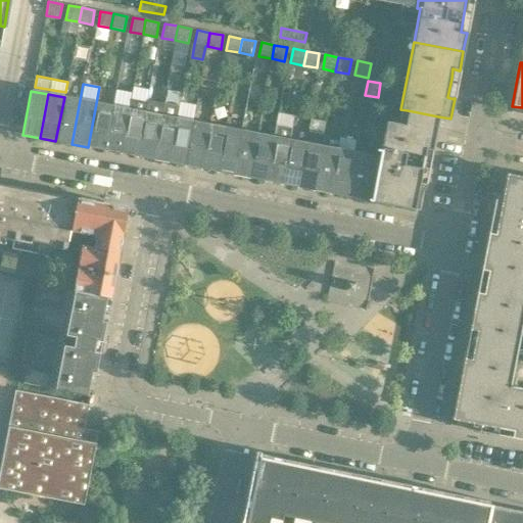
[(72,144),(80,100),(64,97),(55,141),(72,144)]
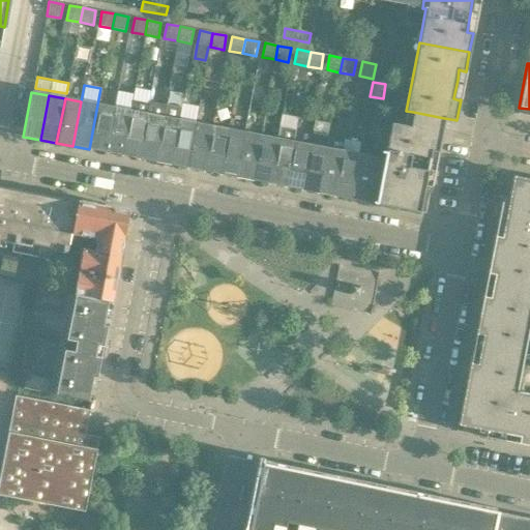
[(138,158),(148,104),(131,100),(129,111),(121,155),(138,158)]
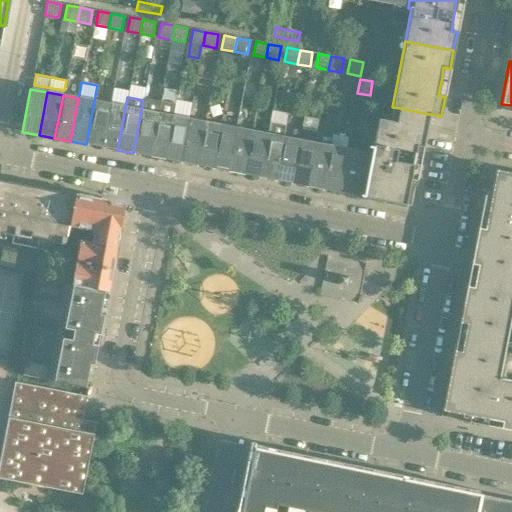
[(149,156),(159,101),(143,98),(143,100),(133,153),(149,156)]
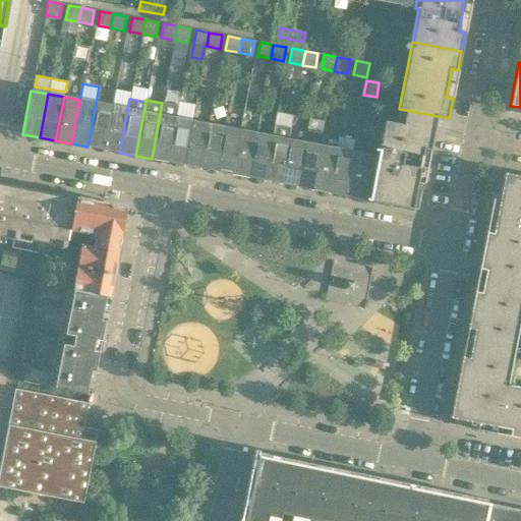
[(103,150),(112,106),(96,103),(88,147),(103,150)]
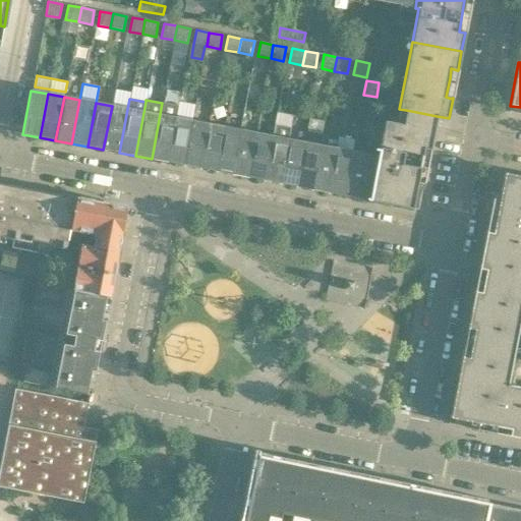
[(167,162),(176,118),(178,106),(162,103),(152,159),(167,162)]
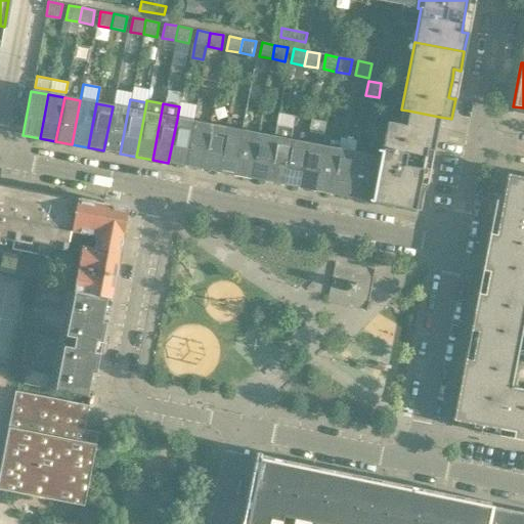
[(120,154),(128,110),(113,106),(103,150),(120,154)]
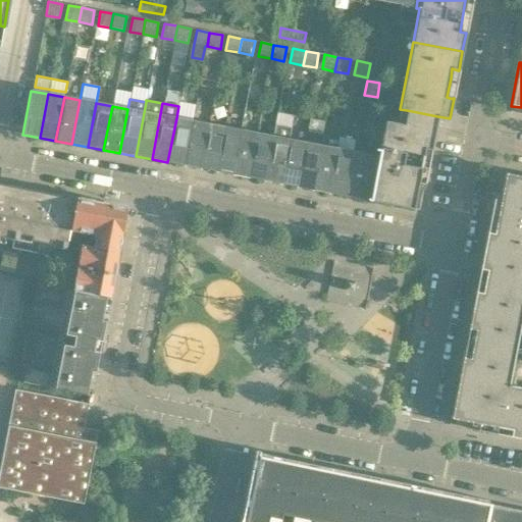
[(413,209),(424,149),(430,150),(430,151),(437,116),(407,110),(404,124),(385,121),(379,150),(375,149),(375,151),(376,151),(375,156),(366,200),(367,200),(367,201),(413,209)]
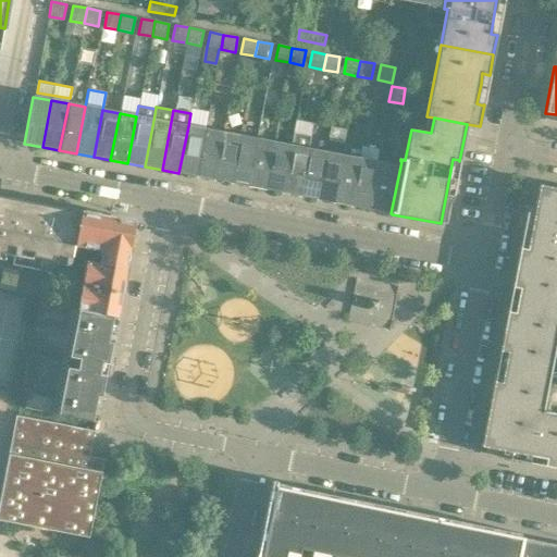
[(196,176),(205,130),(188,126),(178,173),(196,176)]
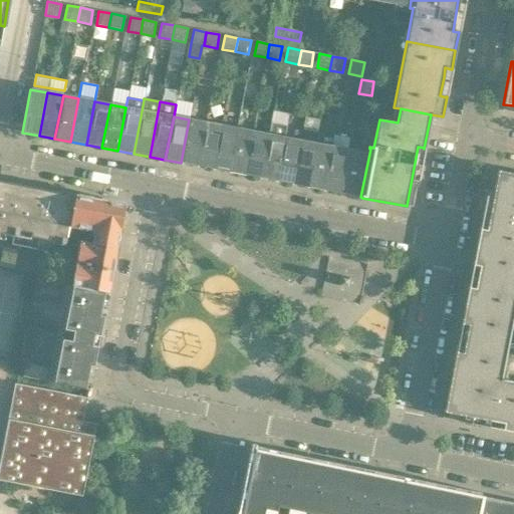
[(197,166),(205,122),(189,119),(181,163),(197,166)]
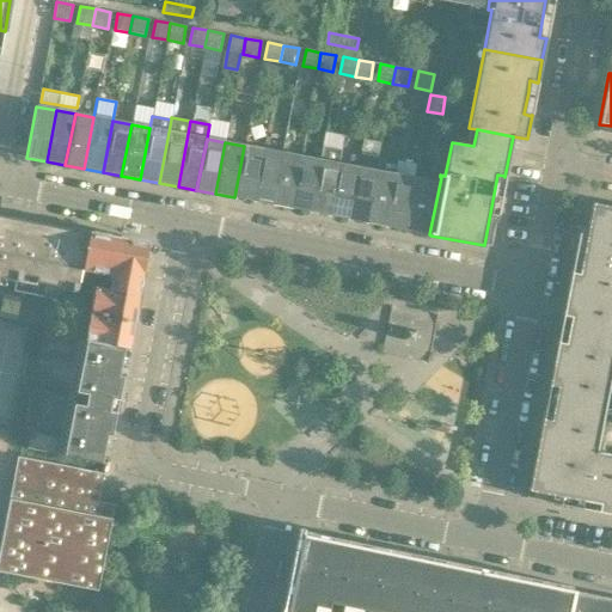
[(252,201),(263,150),(244,146),(234,197),(252,201)]
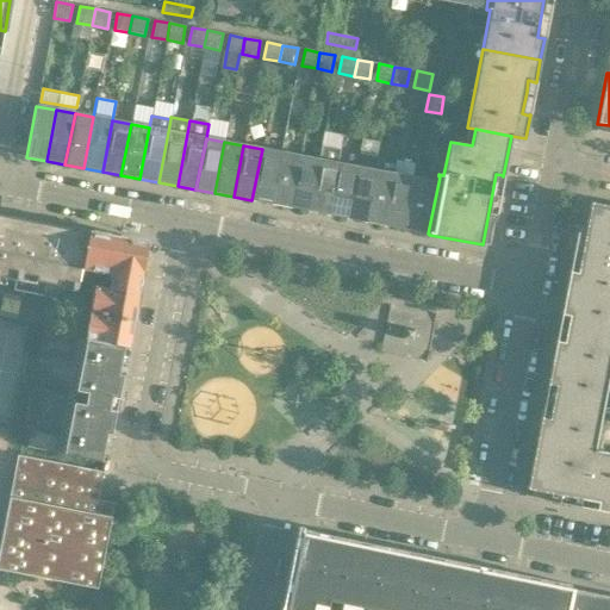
[(327,215),(336,163),(340,149),(321,145),(318,160),(309,211),(327,215)]
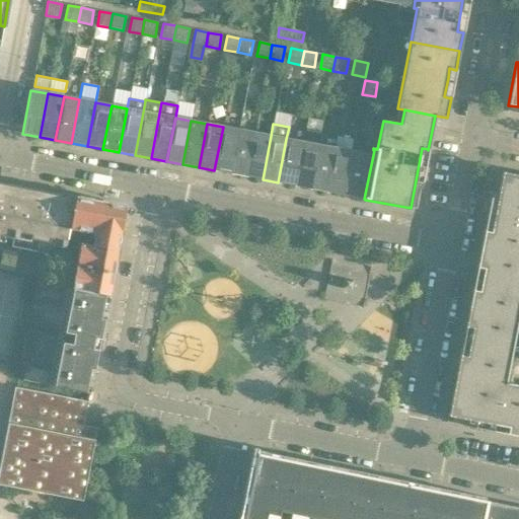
[(310,189),(318,145),(322,127),(306,124),(302,142),(294,186),(310,189)]
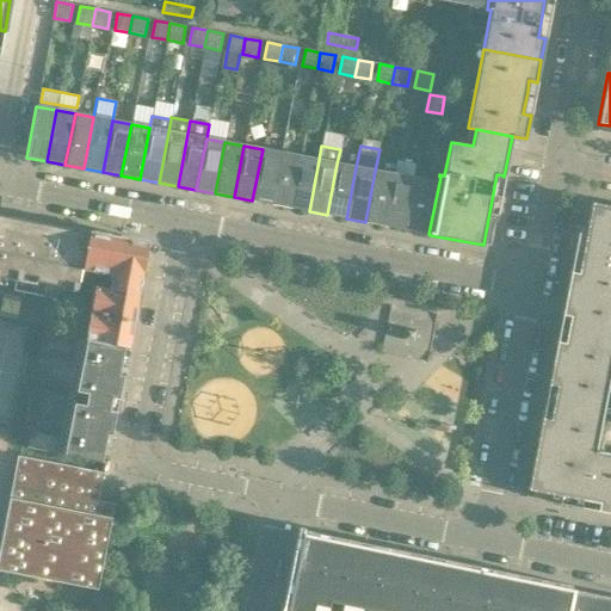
[(271,204),(281,153),(263,149),(252,201),(271,204)]
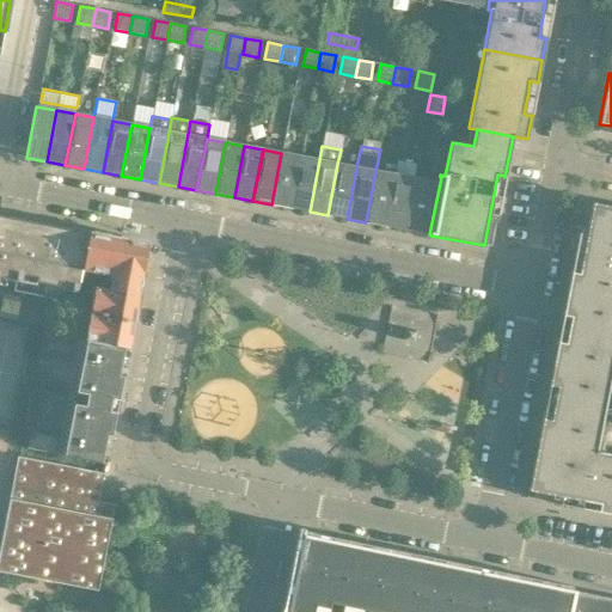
[(291,208),(300,157),(281,153),(271,204),(291,208)]
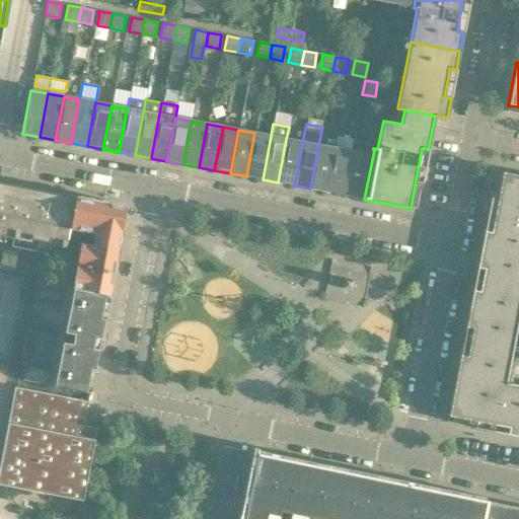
[(263,179),(271,136),(254,133),(246,176),(263,179)]
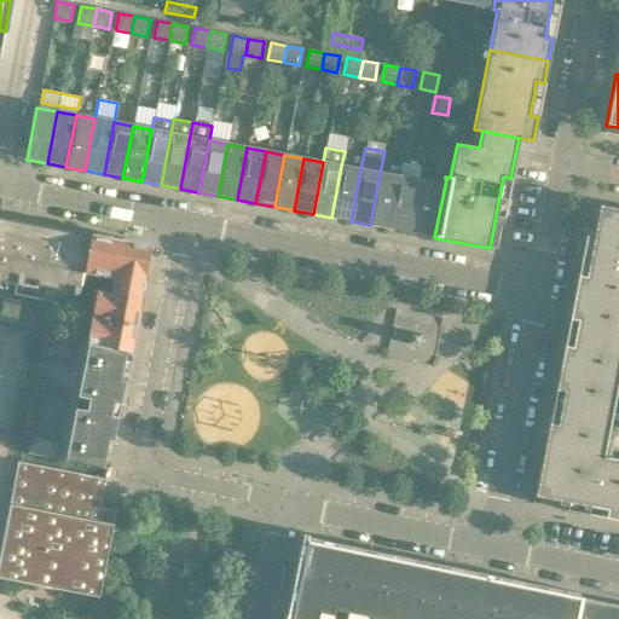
[(351,221),(360,169),(341,166),(331,218),(351,221)]
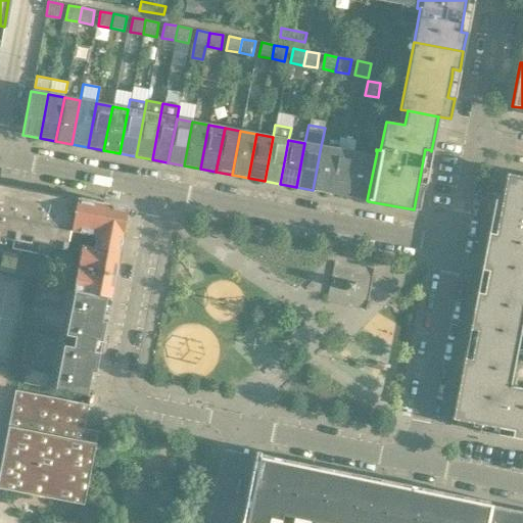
[(328,193),(337,149),(321,146),(313,190),(328,193)]
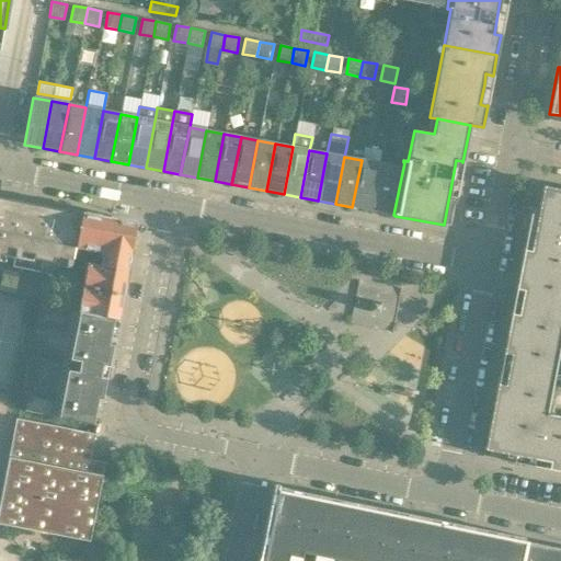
[(369,210),(378,163),(362,160),(352,207),(369,210)]
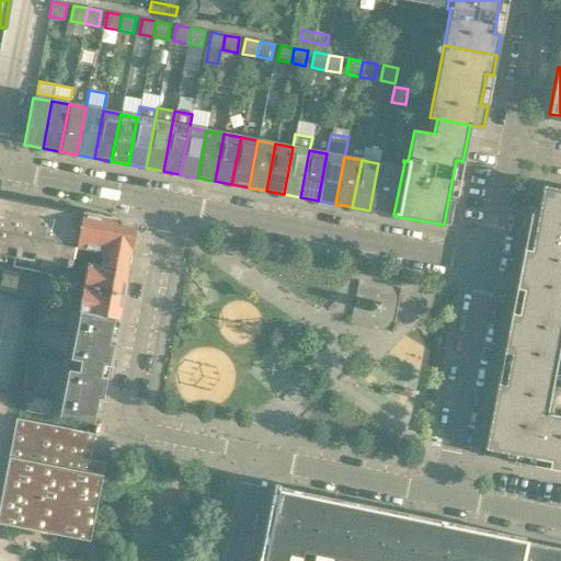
[(393,215),(403,168),(378,163),(369,210),(393,216),(393,215)]
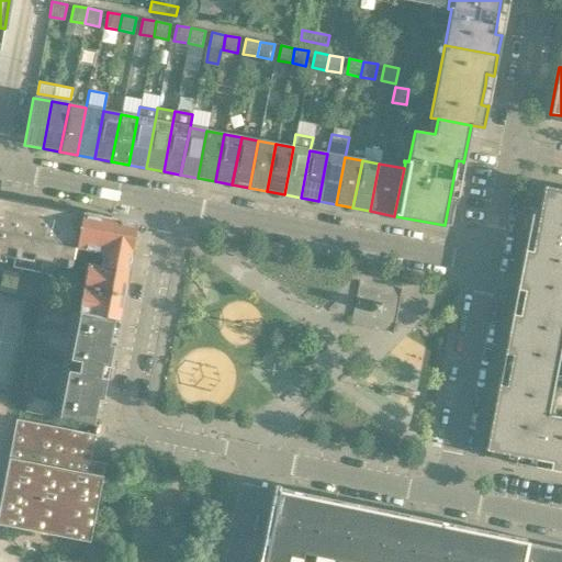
[(525,250),(524,249),(520,267),(561,274),(561,190),(543,187),(530,251),(525,250)]
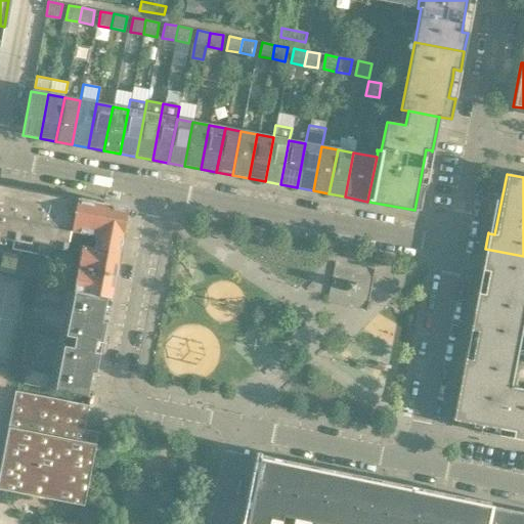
[(75,200),(2,185),(0,184),(0,237),(13,241),(11,250),(63,260),(69,230),(75,200)]
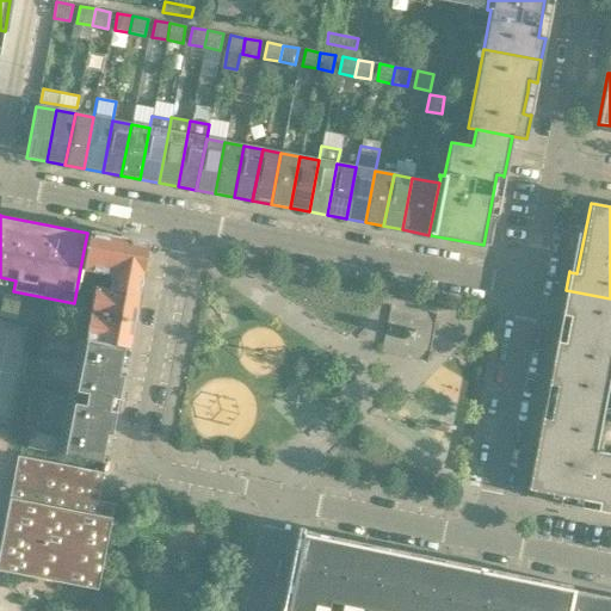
[(117,239),(87,233),(80,269),(110,275),(117,239)]
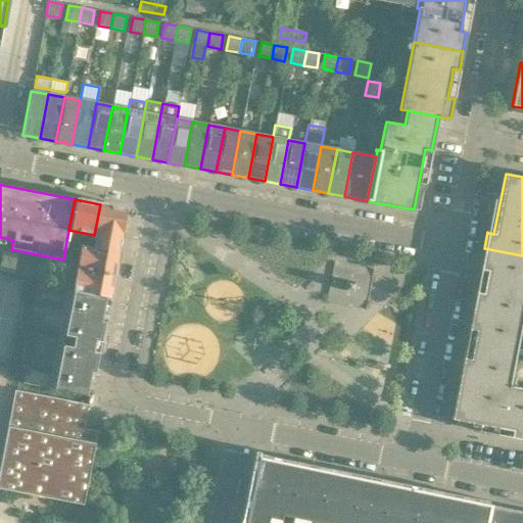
[(126,208),(100,204),(94,235),(92,247),(117,252),(125,215),(126,208)]
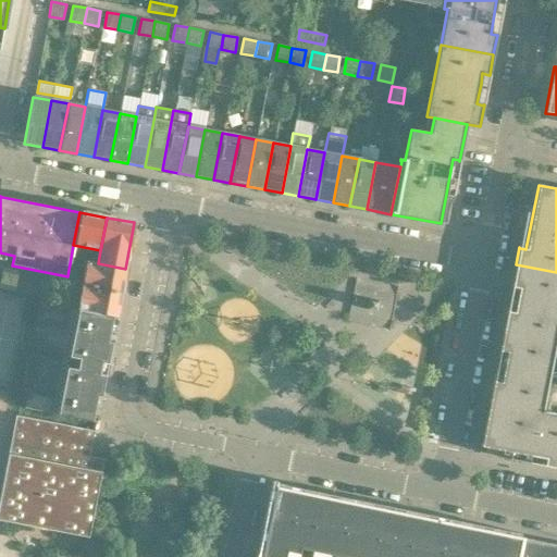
[(125,269),(98,263),(86,261),(81,284),(121,292),(125,269)]
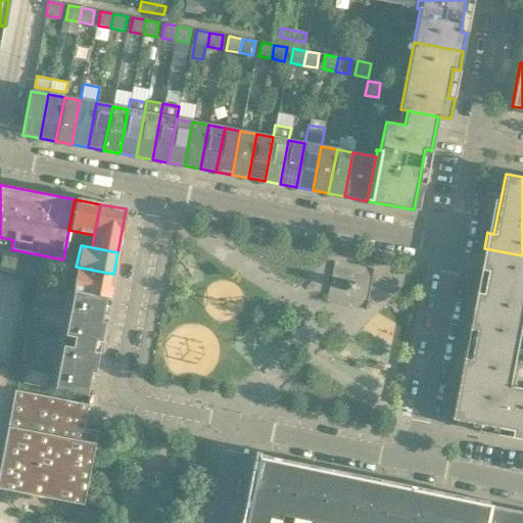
[(522,315),(522,255),(484,248),(480,270),(481,271),(481,270),(486,271),(482,293),(476,292),(472,311),(522,320),(522,315)]
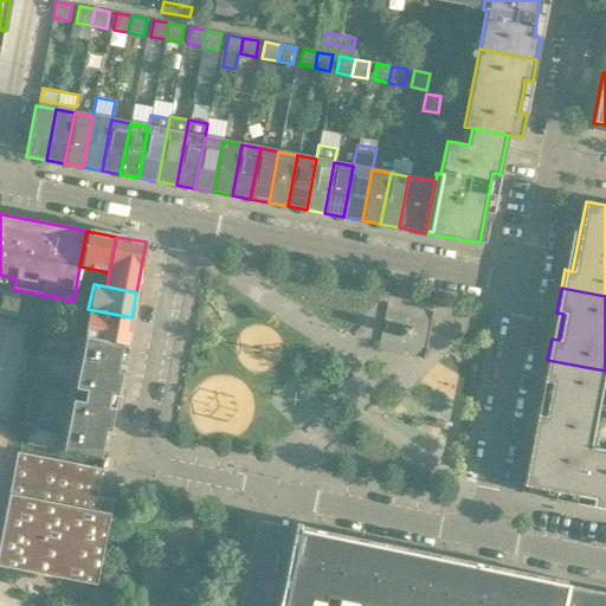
[(131,317),(88,309),(83,336),(127,345),(131,317)]
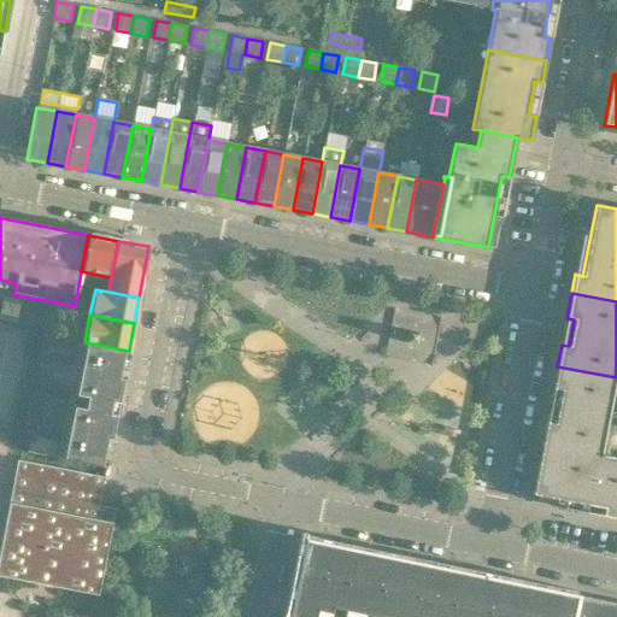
[(60,441),(39,438),(30,435),(27,452),(106,468),(129,351),(84,342),(50,336),(47,352),(76,358),(74,372),(81,375),(70,428),(63,427),(60,441)]
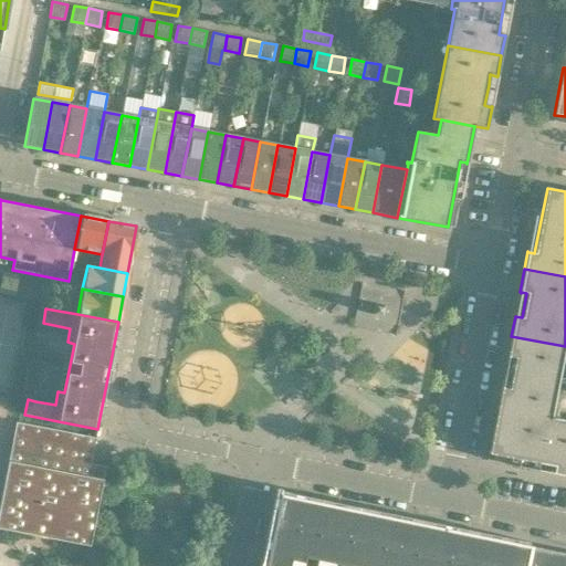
[(509,389),(501,387),(498,408),(552,418),(565,346),(511,336),(507,357),(514,358),(509,389)]
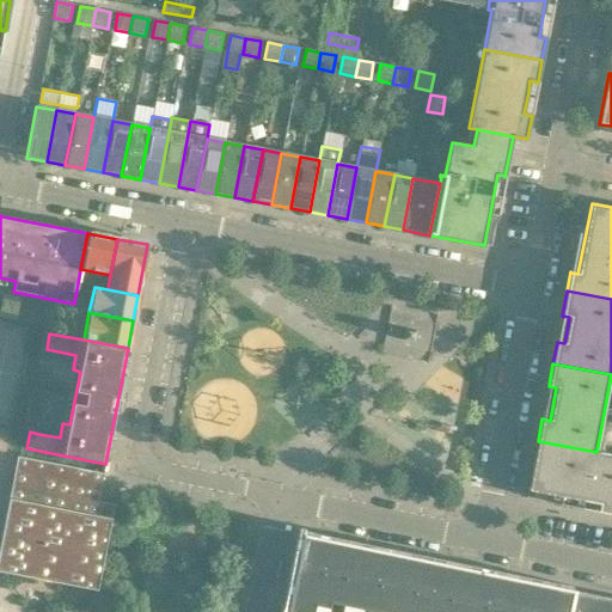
[(597,452),(538,441),(527,491),(599,505),(597,512),(611,514),(611,454),(597,452)]
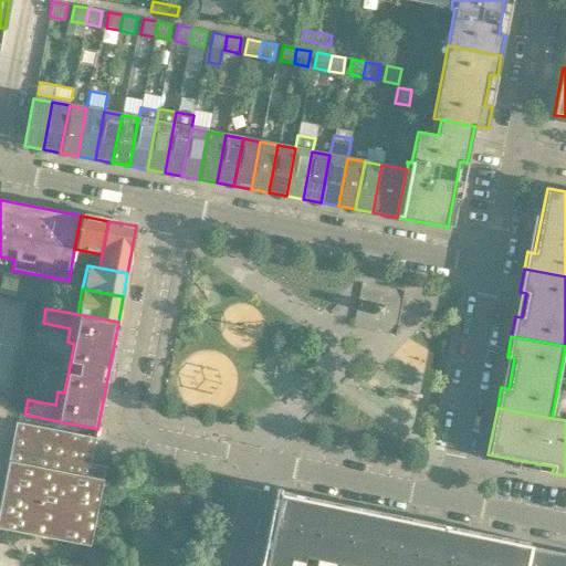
[(96,439),(16,423),(0,504),(0,528),(90,547),(105,468),(91,464),(96,439)]
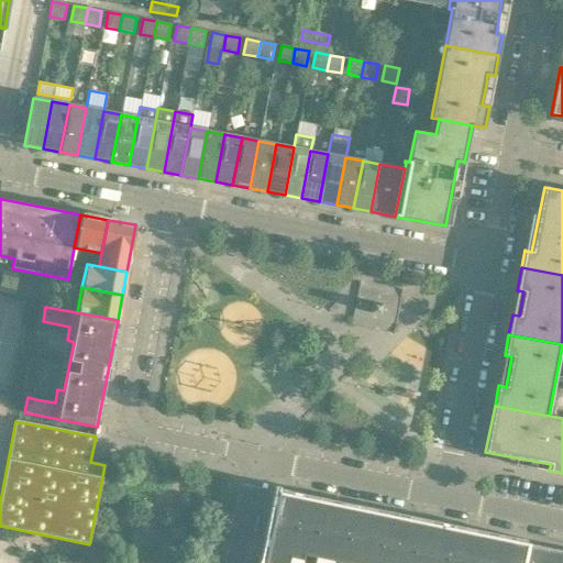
[(562,562),(562,551),(278,493),(273,519),(495,562),(562,562)]
